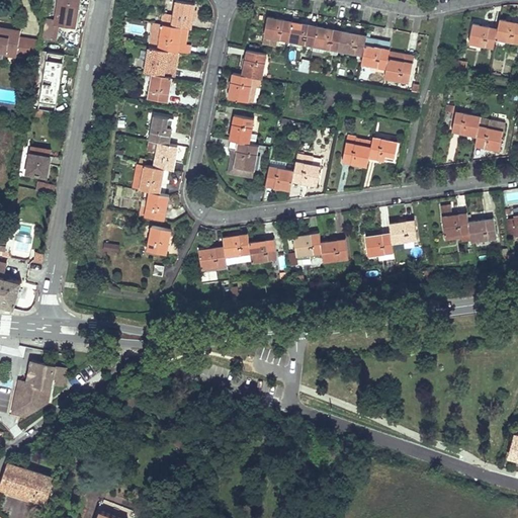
[(58,0),(56,19),(55,24),(58,25),(75,28),(79,0),(58,0)]
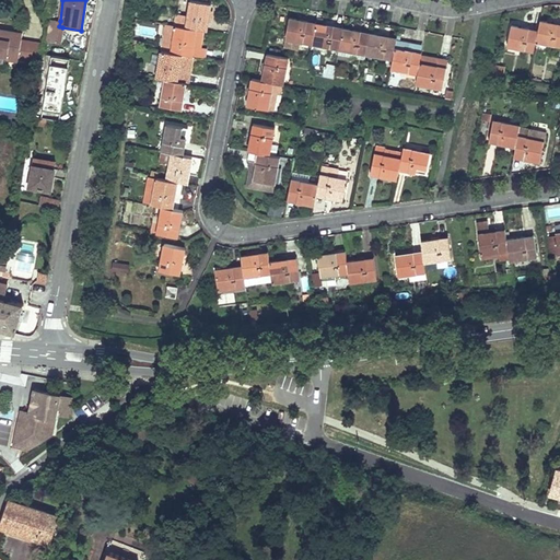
[(207,31),(211,3),(189,0),(187,16),(176,15),(174,25),(205,31),(207,31)]
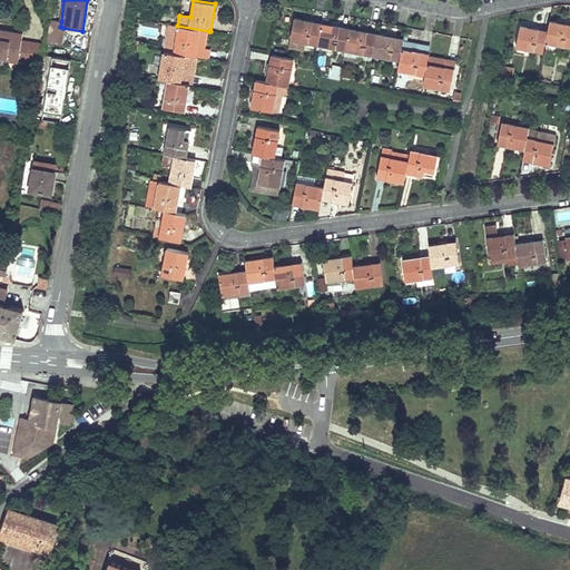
[(322,23),(295,18),(290,47),(303,49),(304,41),(317,45),(322,23)]
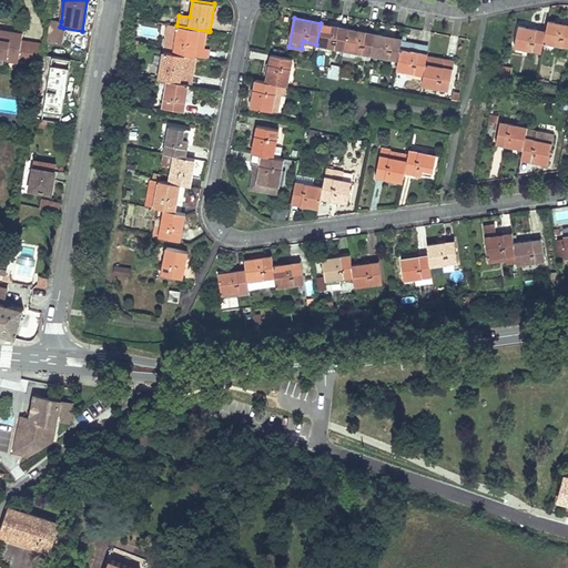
[(63,28),(60,27),(61,21),(50,20),(47,41),(61,43),(63,28)]
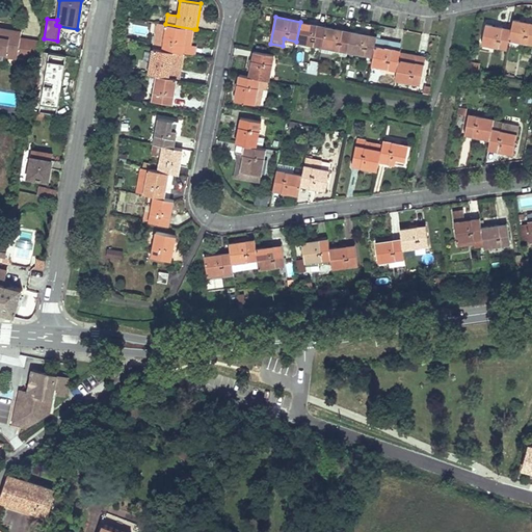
[(531,23),(513,19),(511,29),(509,38),(531,43),(531,23)]
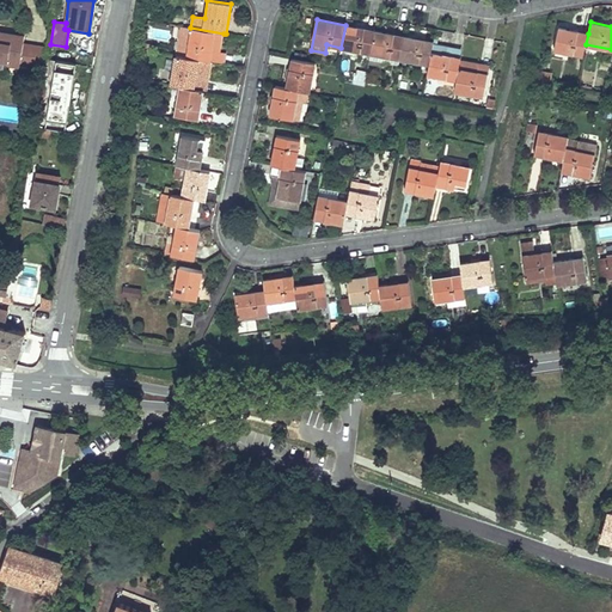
[(224,34),(190,28),(181,25),(178,41),(182,41),(179,56),(212,61),(218,62),(220,53),(224,34)]
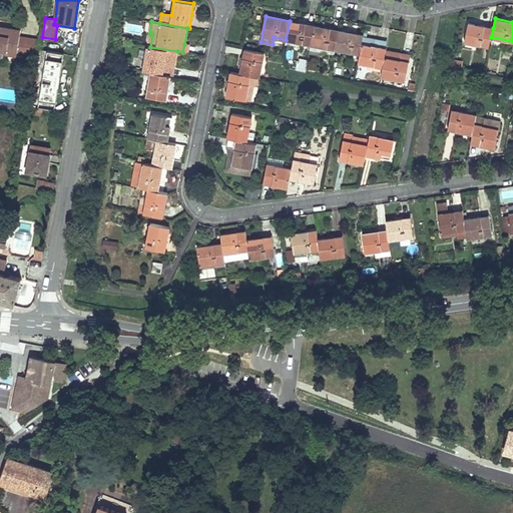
[(314,25),(290,21),(286,40),(311,44),(314,25)]
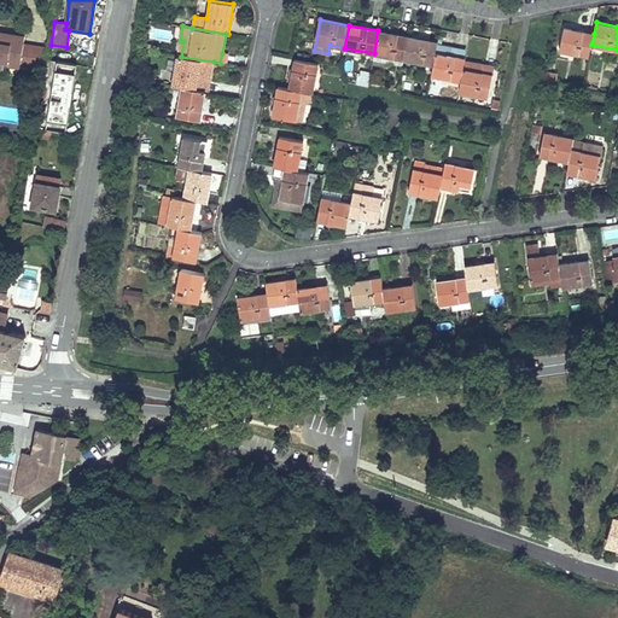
[(594,34),(564,28),(559,51),(589,57),(592,45),(594,34)]
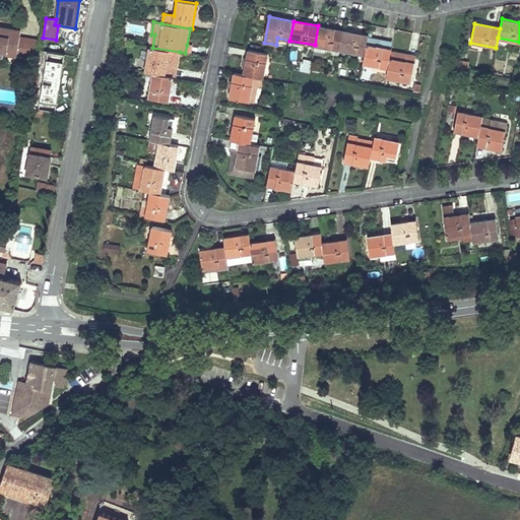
[(343,30),(318,25),(315,45),(328,48),(340,50),(343,30)]
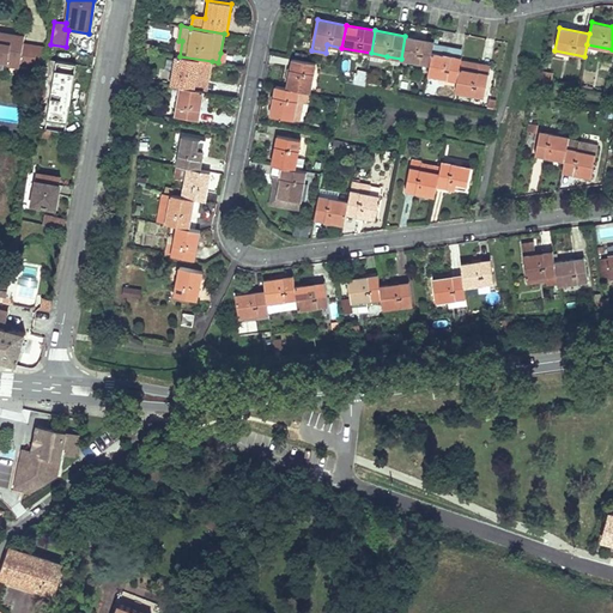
[(0,60),(7,61),(6,65),(42,70),(46,49),(23,46),(24,37),(0,32),(0,60)]
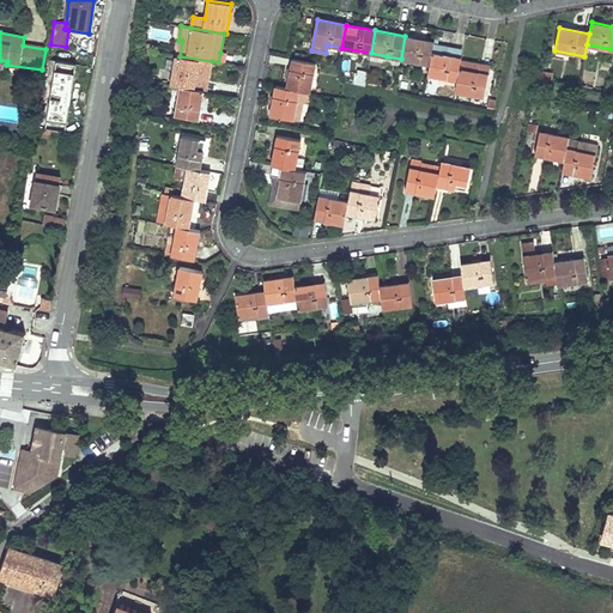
[(435,42),(405,36),(401,59),(430,65),(432,53),(435,42)]
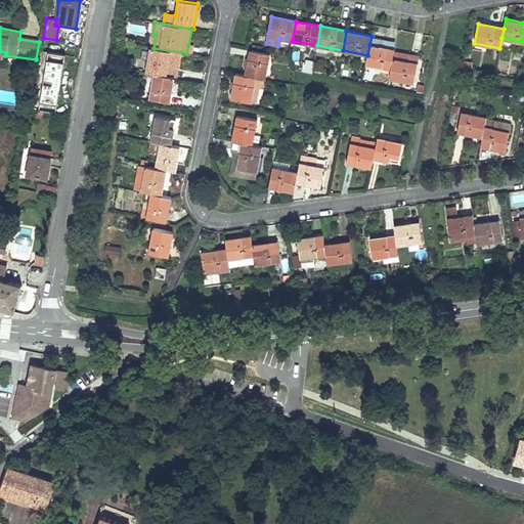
[(331,48),(317,45),(315,51),(330,53),(331,48)]
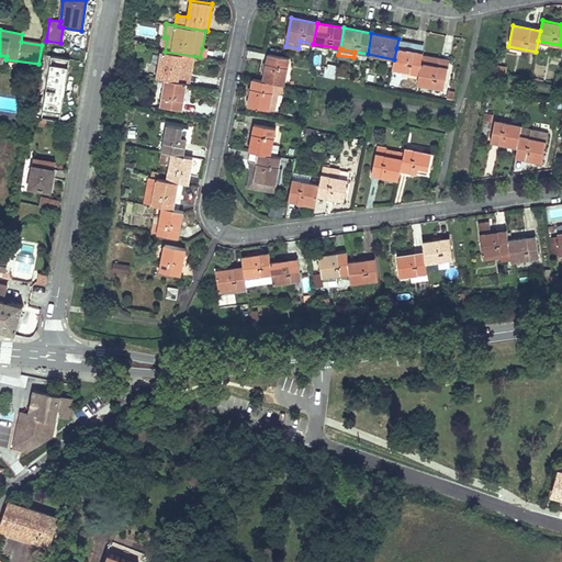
[(424,54),(396,48),(394,59),(393,68),(404,70),(419,74),(422,63),(423,55),(424,54)]
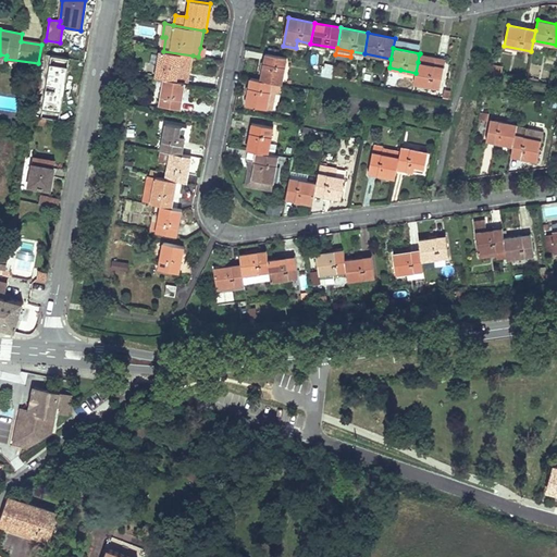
[(193,56),(163,51),(160,50),(156,77),(164,78),(185,83),(187,69),(189,70),(193,56)]
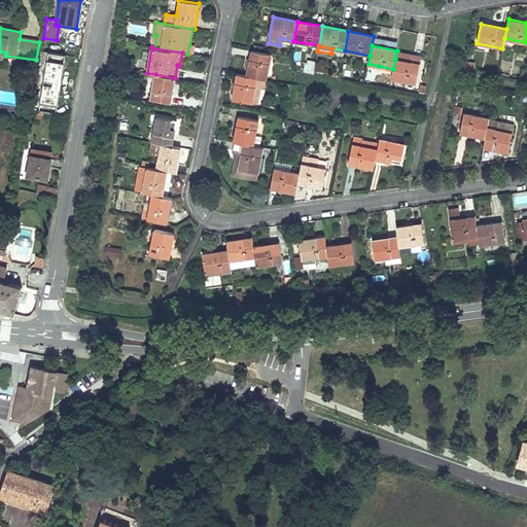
[(271,54),(252,50),(247,75),(266,79),(271,54)]
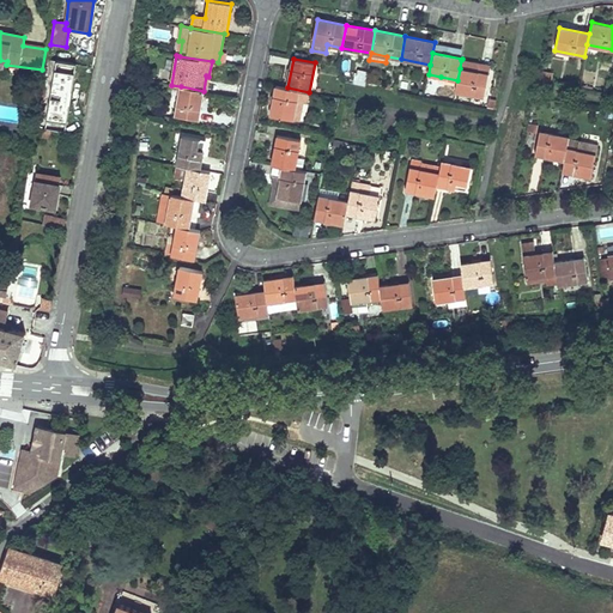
[(491,66),(461,60),(460,68),(490,74),(491,66)]
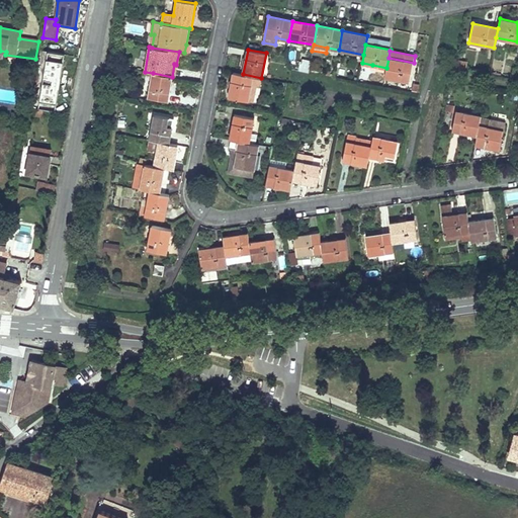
[(56,108),(65,55),(46,52),(36,105),(56,108)]
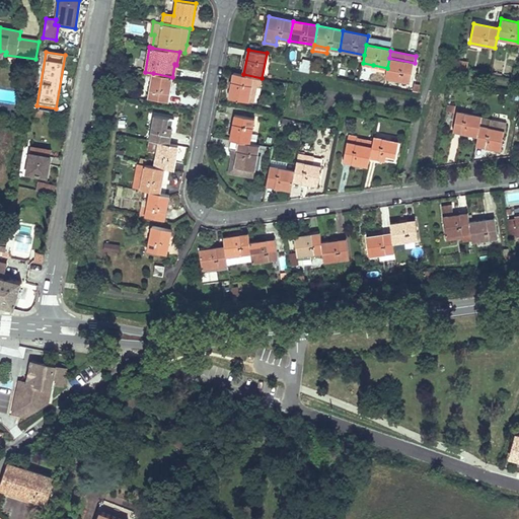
[(411,81),(415,63),(389,58),(387,68),(386,73),(385,77),(411,81)]
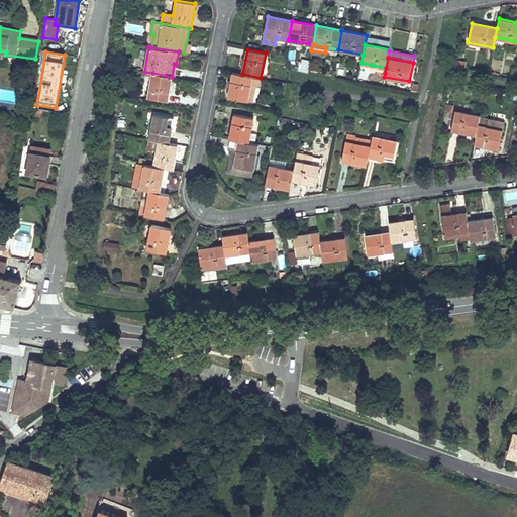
[(308,73),(310,60),(300,59),(298,71),(308,73)]
